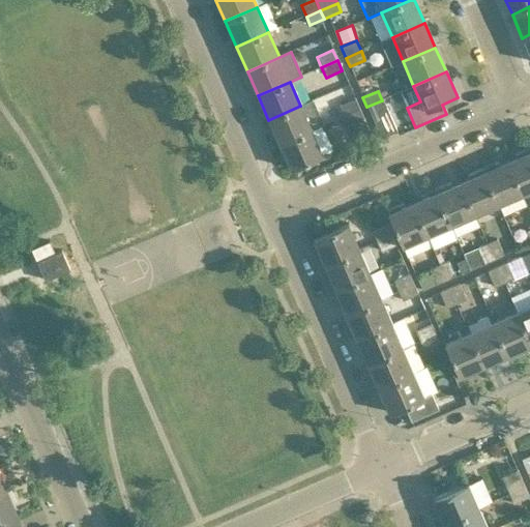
[(396,133),(382,100),(366,107),(381,140),(396,133)]
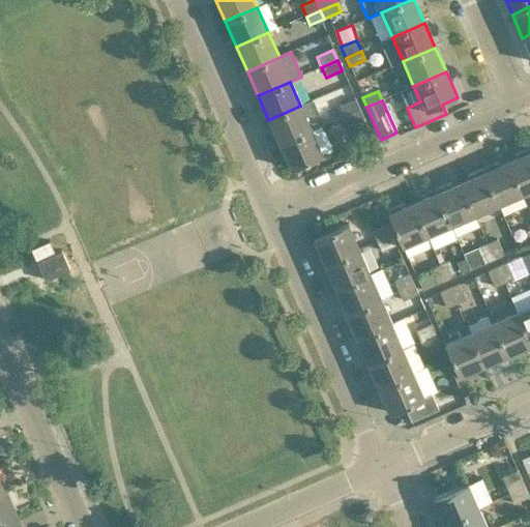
[(358,110),(355,101),(340,108),(344,117),(358,110)]
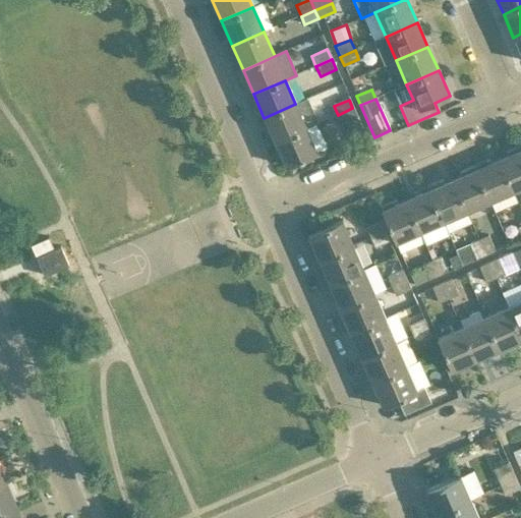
[(306,128),(295,104),(264,118),(275,142),(306,128)]
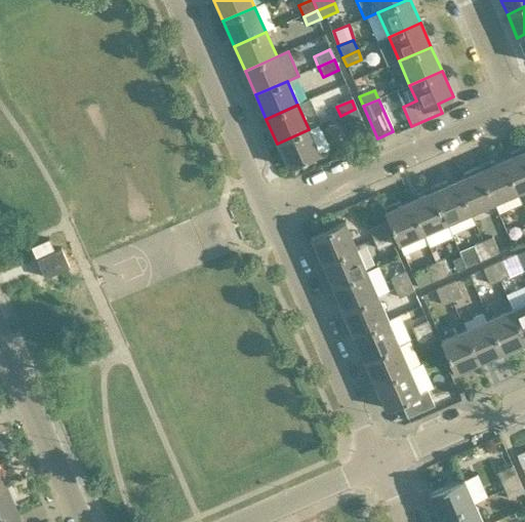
[(359,120),(356,110),(355,109),(340,116),(345,126),(359,120)]
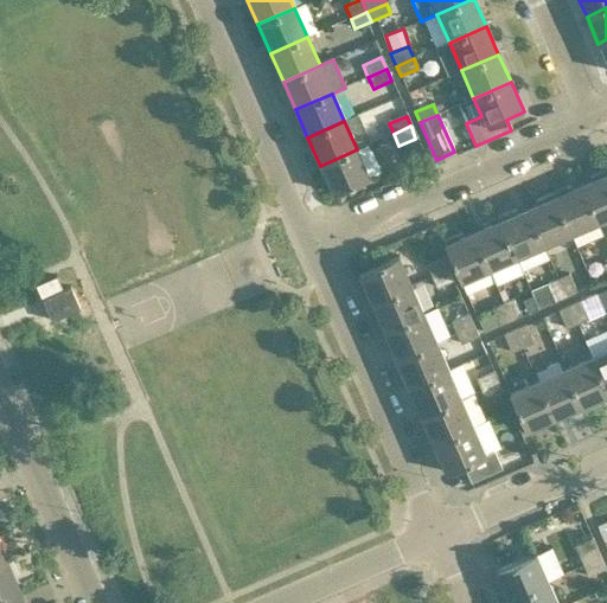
[(379,174),(370,152),(368,147),(358,152),(357,149),(320,166),(333,194),(379,174)]
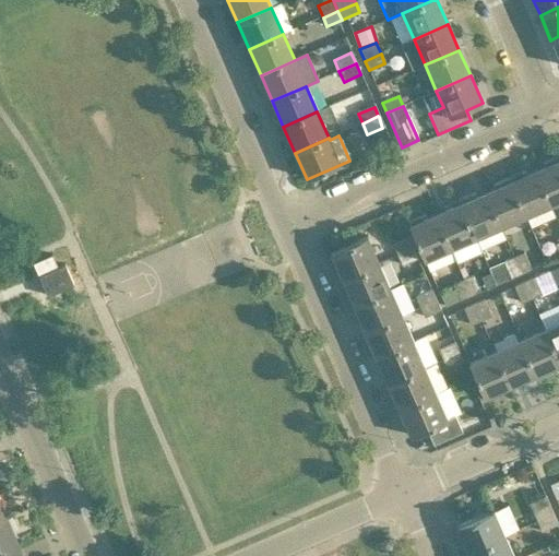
[(558,202),(558,157),(543,165),(545,168),(535,173),(550,206),(558,202)]
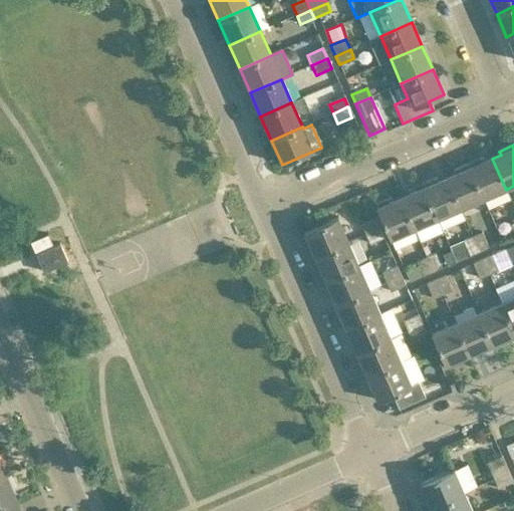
[(506,190),(492,159),(484,162),(483,159),(468,166),(483,200),(506,190)]
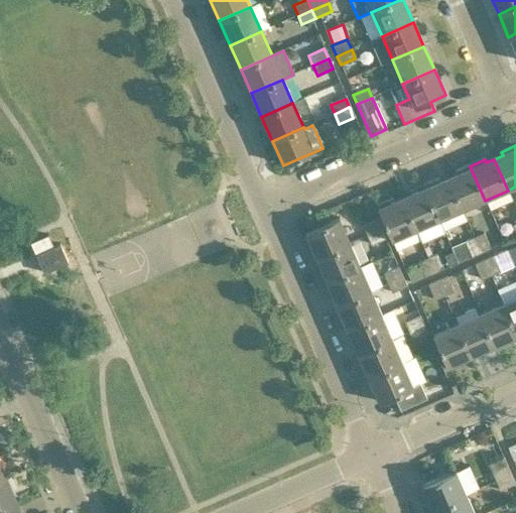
[(485,201),(470,166),(456,172),(457,175),(448,179),(463,211),(485,201)]
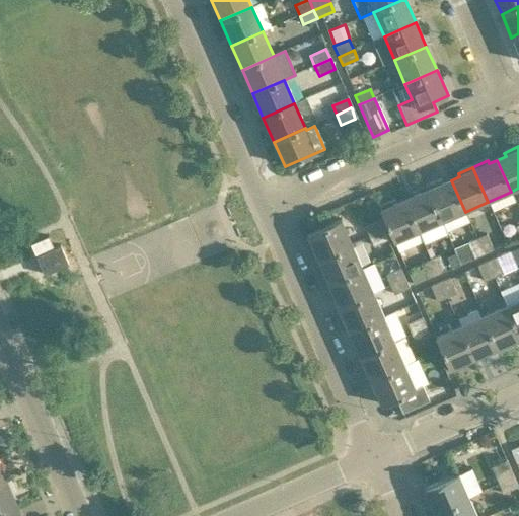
[(465,212),(451,180),(443,183),(442,180),(427,187),(442,222),(465,212)]
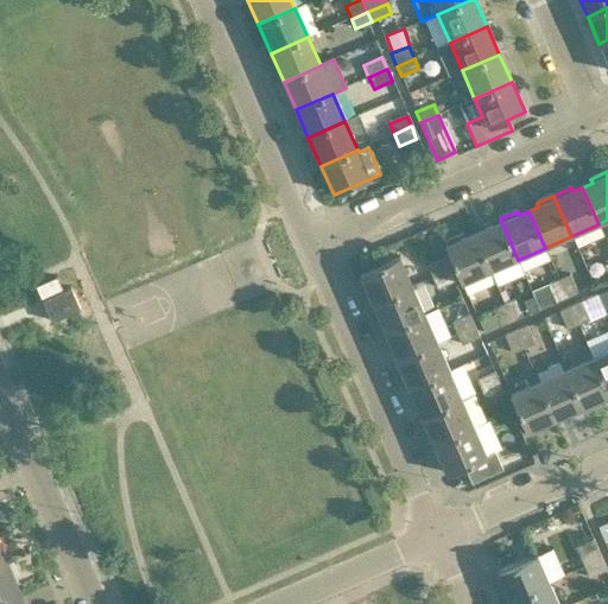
[(518,260),(500,218),(482,227),(485,230),(474,235),(489,272),(518,260)]
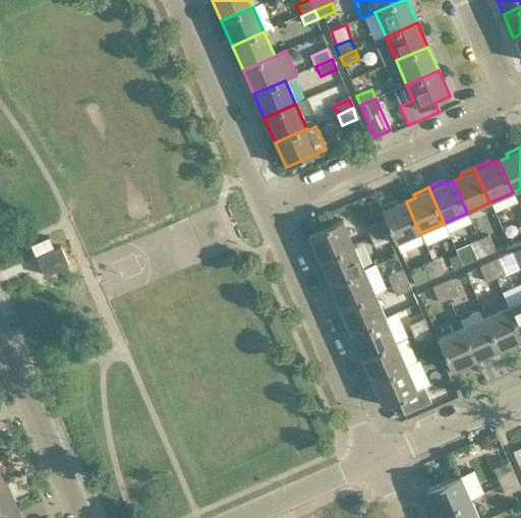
[(419,233),(406,202),(398,205),(396,202),(381,208),(396,244),(419,233)]
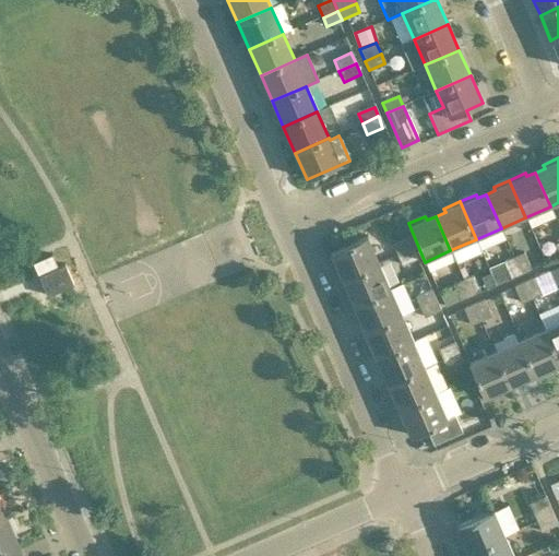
[(368,238),(334,253),(331,255),(342,281),(379,264),(368,238)]
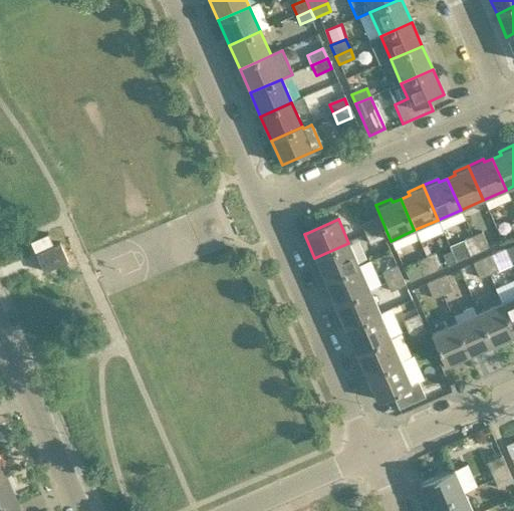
[(361,227),(365,236),(380,229),(376,221),(361,227)]
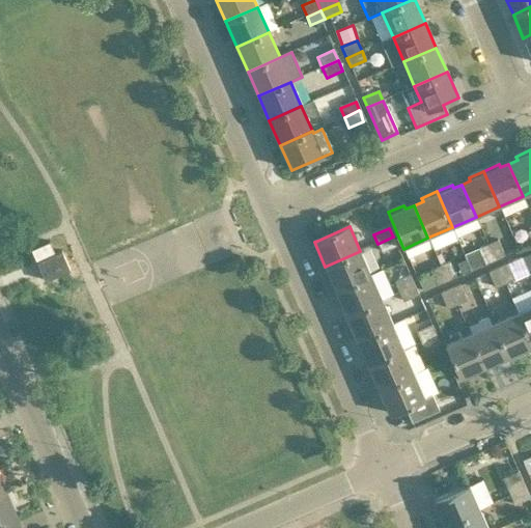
[(397,248),(393,237),(378,244),(383,254),(397,248)]
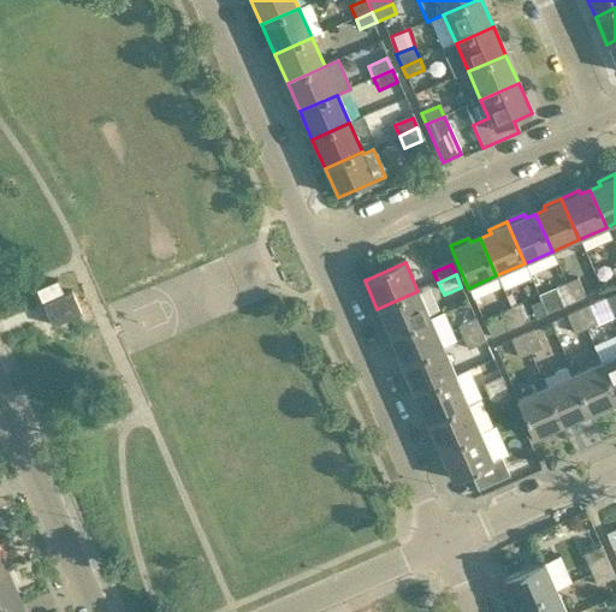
[(578,280),(567,285),(574,303),(585,298),(578,280)]
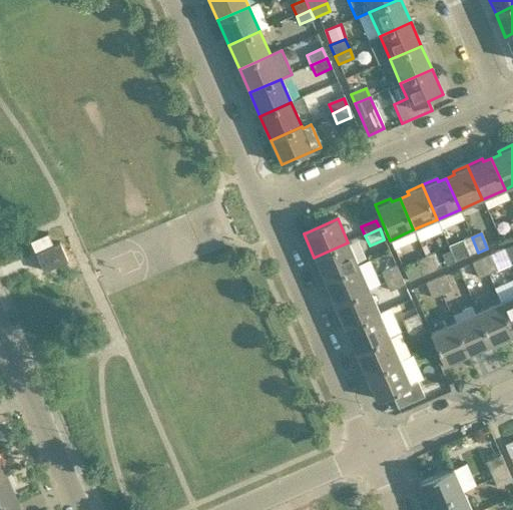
[(47,234),(29,242),(34,253),(52,245),(47,234)]
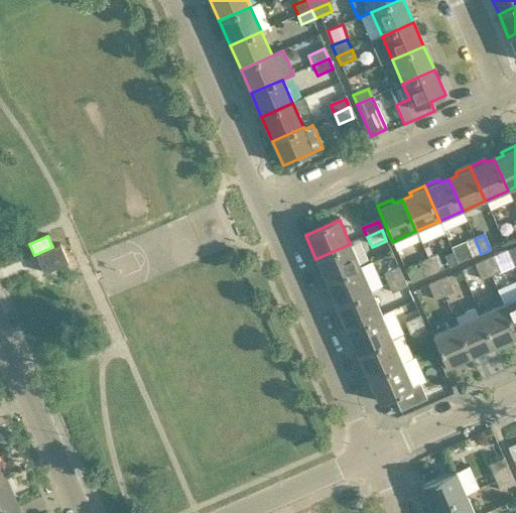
[(481,254),(475,239),(465,243),(472,258),(481,254)]
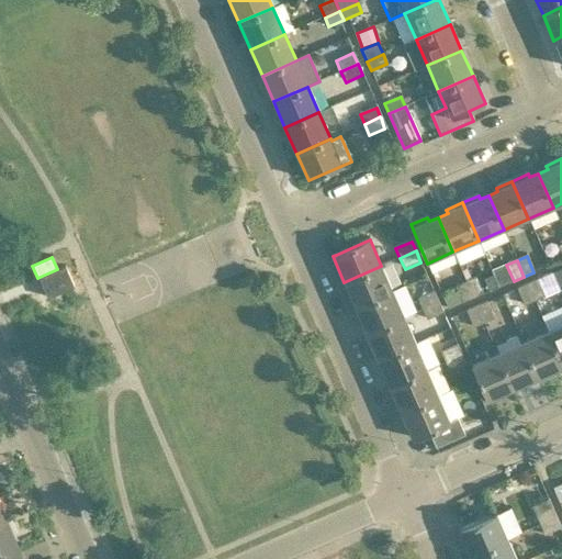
[(393,292),(382,268),(381,266),(344,282),(356,309),(393,292)]
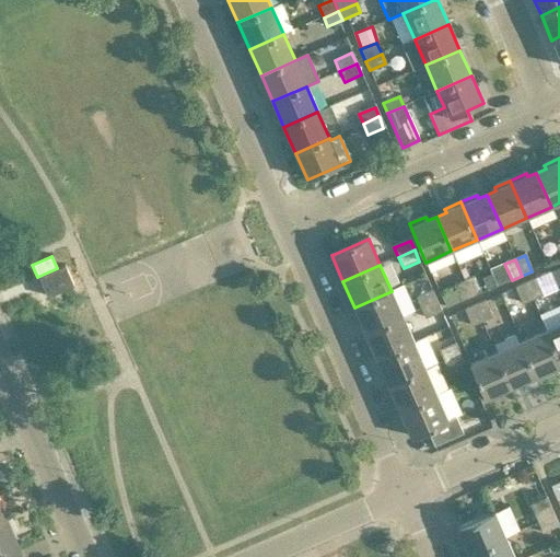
[(63,267),(38,278),(47,298),(72,287),(63,267)]
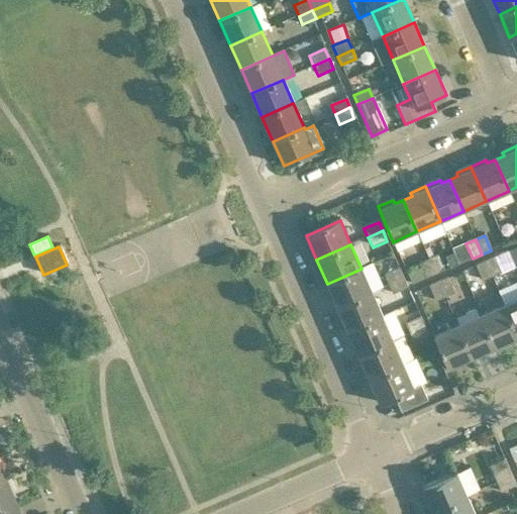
[(438,255),(429,260),(435,275),(445,271),(438,255)]
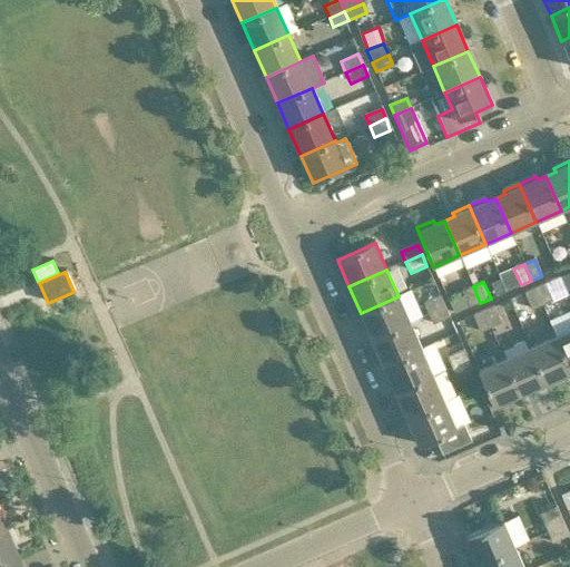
[(546,284),(534,289),(542,306),(552,302),(546,284)]
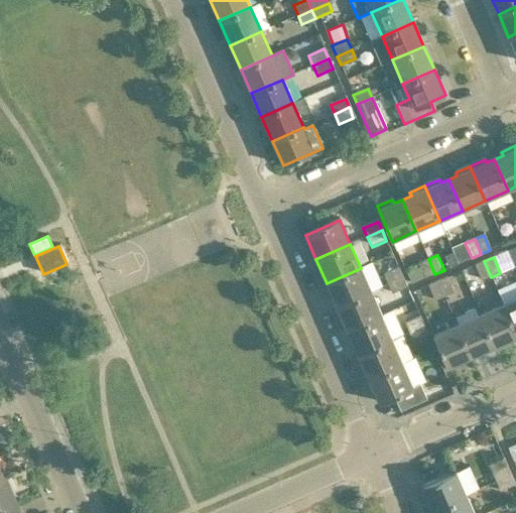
[(434,274),(428,259),(418,263),(425,278),(434,274)]
